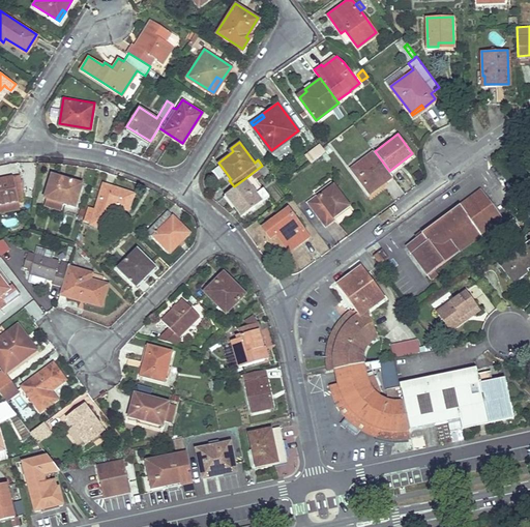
[(319,142),(303,153),(310,162),(325,151),(319,142)]
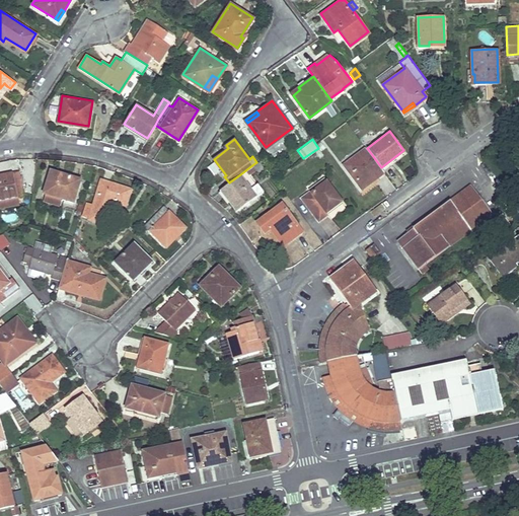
[(381,167),(367,148),(366,146),(344,163),(361,188),(383,171),(381,167)]
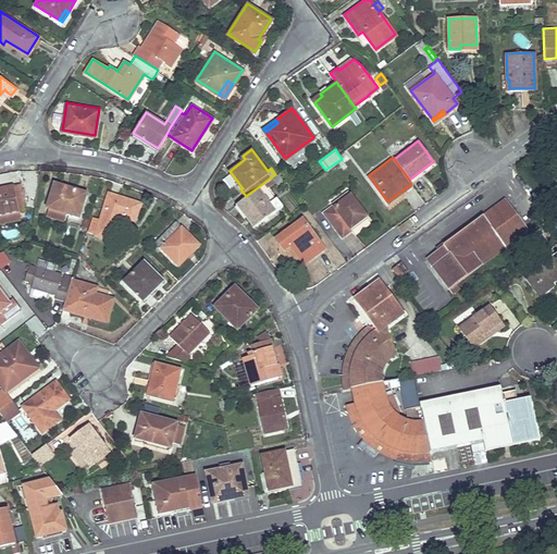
[(0,222),(20,219),(19,210),(25,209),(25,205),(21,182),(0,185),(0,222)]
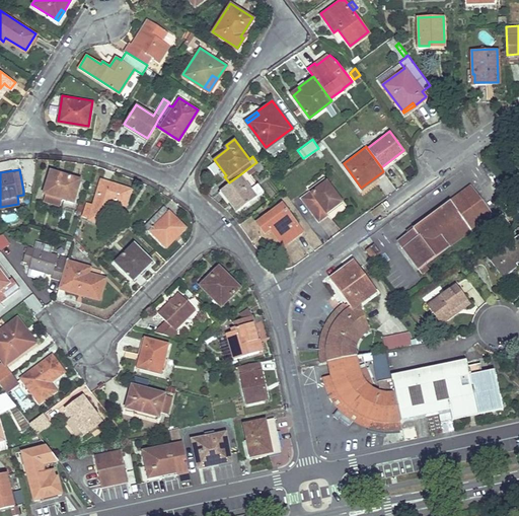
[(59,174),(50,172),(44,192),(46,193),(44,200),(59,204),(61,197),(73,201),(79,178),(59,173),(59,174)]
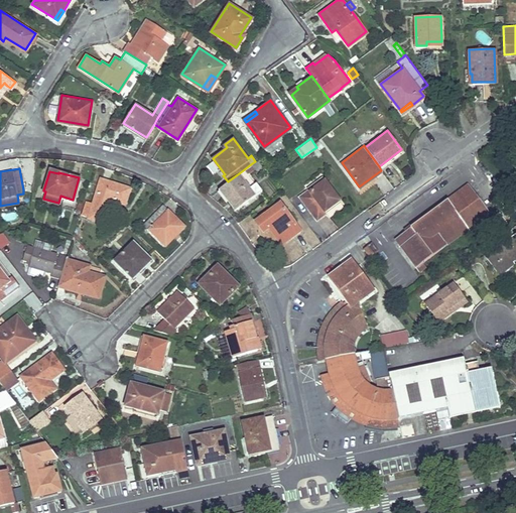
[(249,186),(239,173),(228,181),(221,186),(237,208),(255,195),(259,190),(253,183),(249,186)]
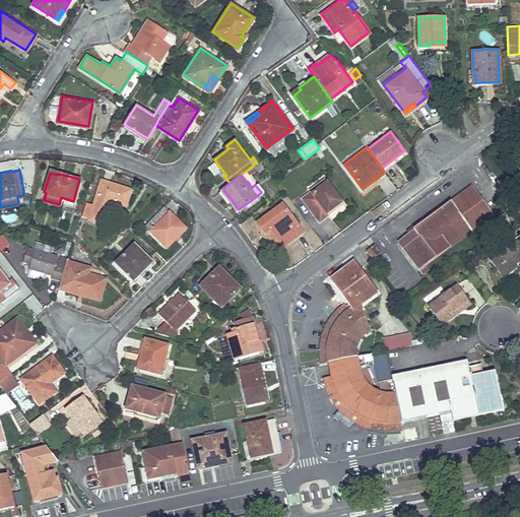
[(327,211),(342,201),(325,178),(310,189),(311,190),(302,197),(319,221),(329,213),(327,211)]
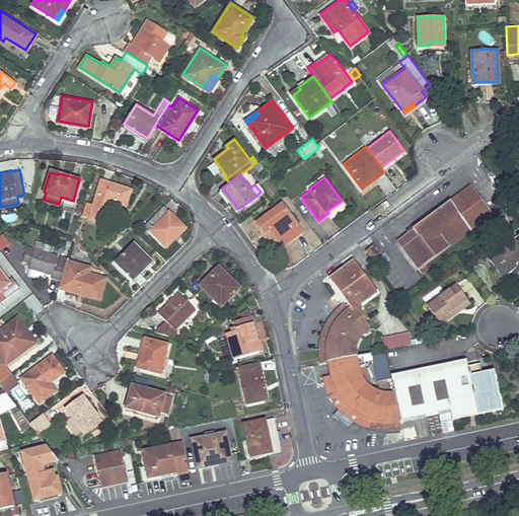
[(130,189),(101,179),(93,204),(86,202),(82,215),(89,217),(88,218),(104,223),(112,200),(125,204),(130,189)]
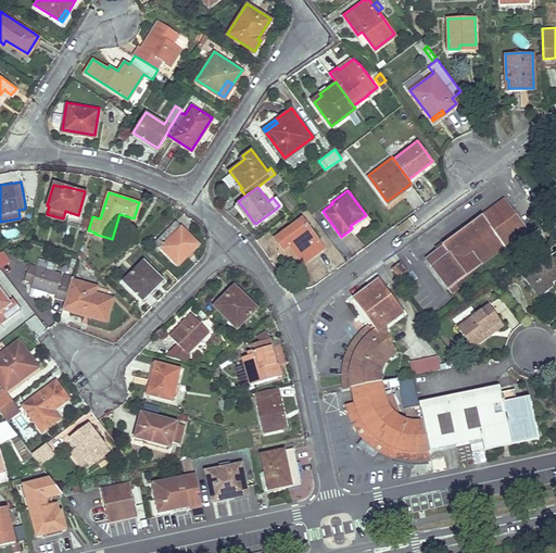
[(447,287),(527,228),(504,197),(425,256),(447,287)]
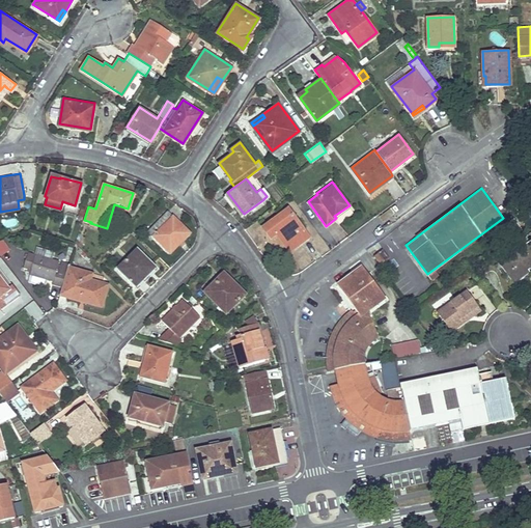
[(227,192),(225,194),(242,216),(244,214),(227,192)]
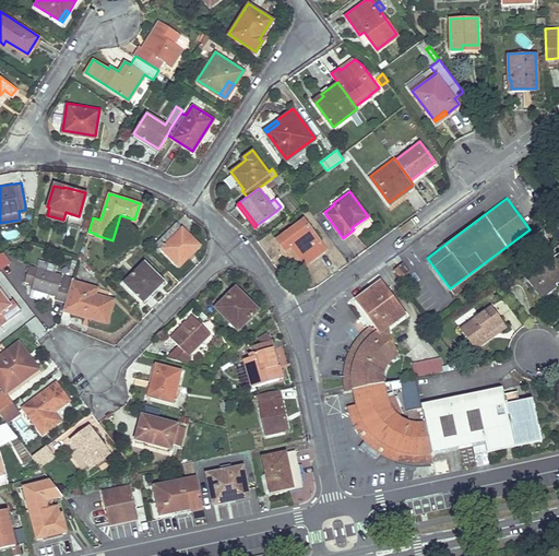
[(277,239),(285,249),(290,245),(305,262),(324,248),(304,219),(277,239)]
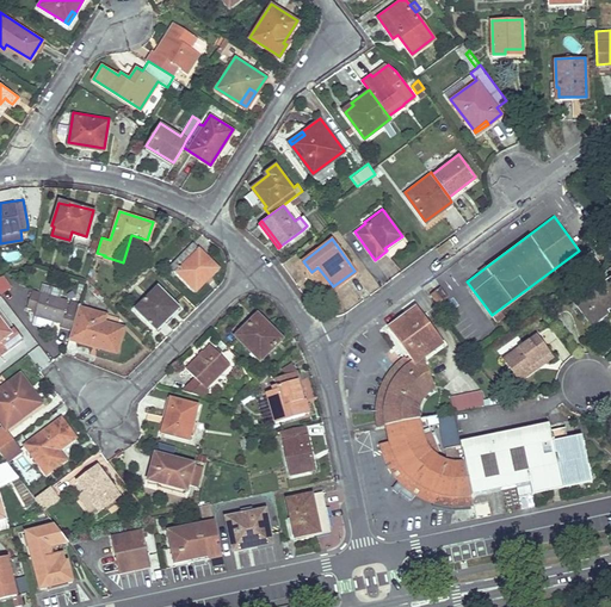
[(192,241),(170,264),(192,285),(204,273),(208,277),(217,266),(192,241)]
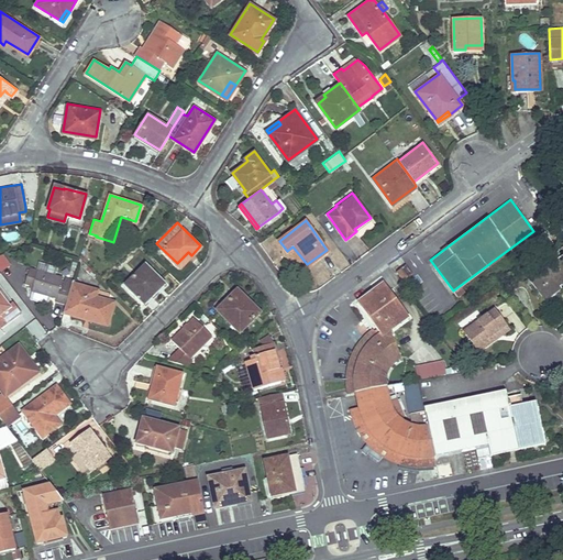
[(0,271),(11,265),(2,251),(0,252),(0,271)]
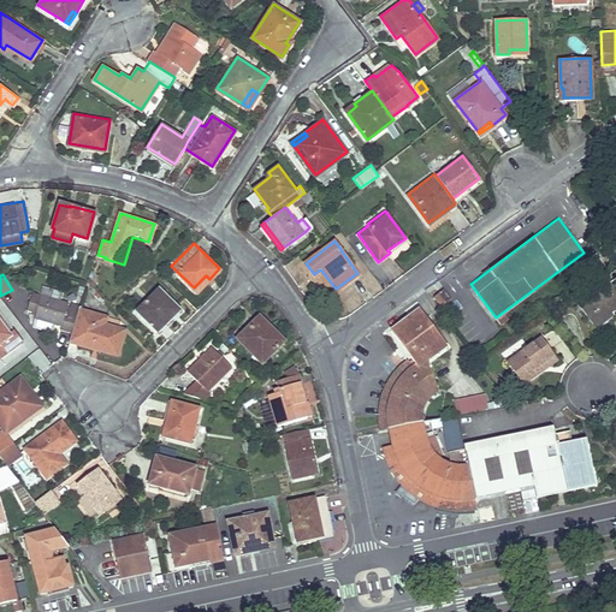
[(615,274),(578,303),(596,327),(615,314),(612,310),(615,307),(615,274)]
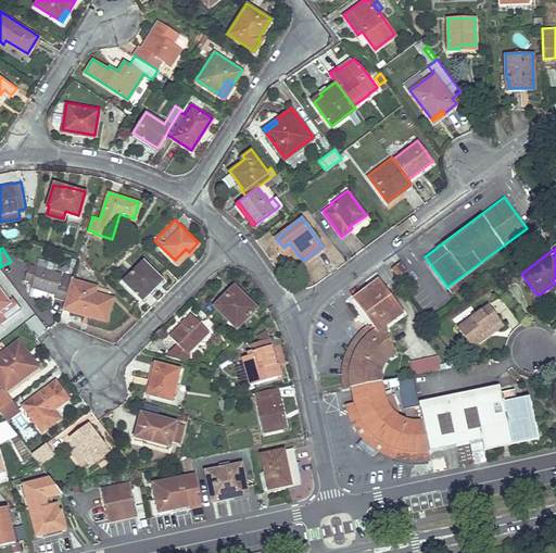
[(186,249),(175,260),(178,263),(189,252),(186,249)]
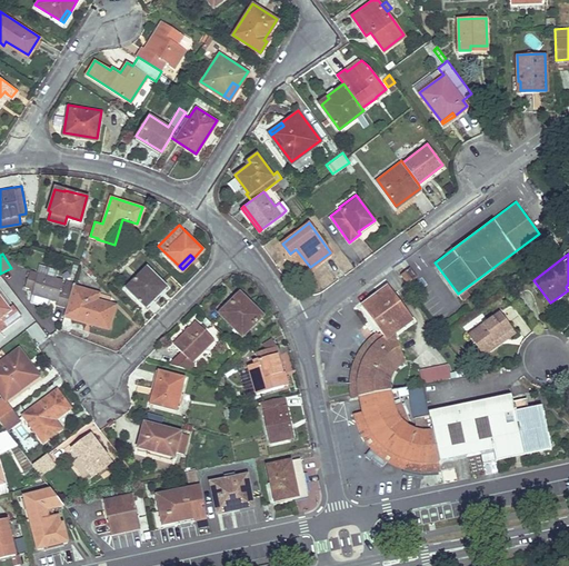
[(147,265),(126,287),(146,307),(156,296),(153,295),(165,284),(147,265)]
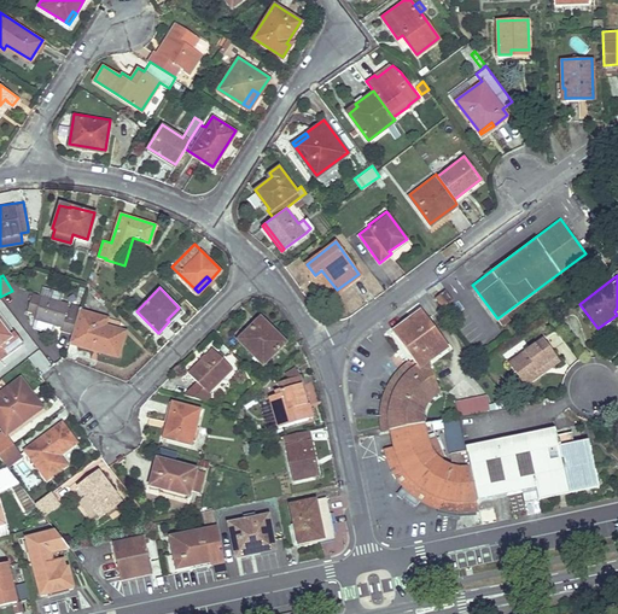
[(447,302),(452,298),(445,288),(435,296),(441,305),(447,302)]
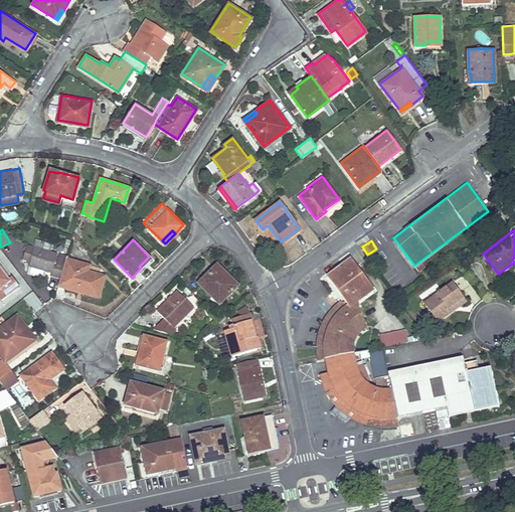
[(23,259),(30,261),(28,265),(50,272),(50,274),(60,277),(65,258),(56,254),(57,251),(34,244),(34,245),(27,243),(23,259)]
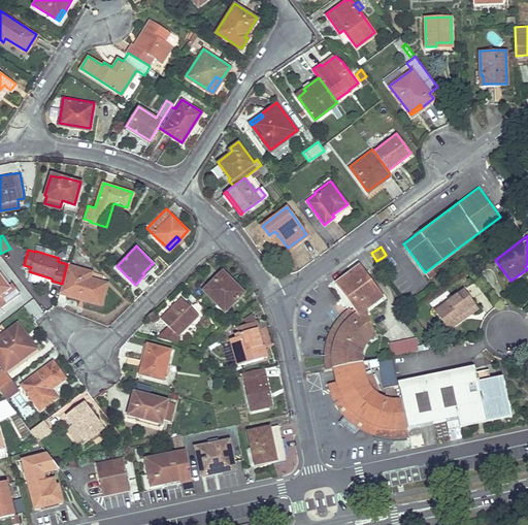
[(153,263),(142,273),(144,274),(155,264),(153,263)]
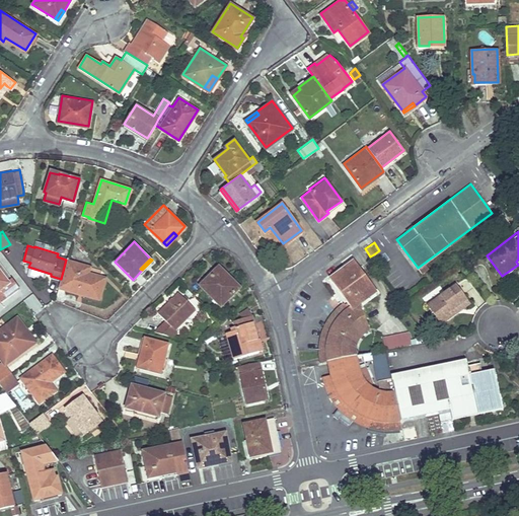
[(351,306),(352,307),(359,302),(376,289),(358,266),(353,259),(328,277),(347,300),(351,306)]
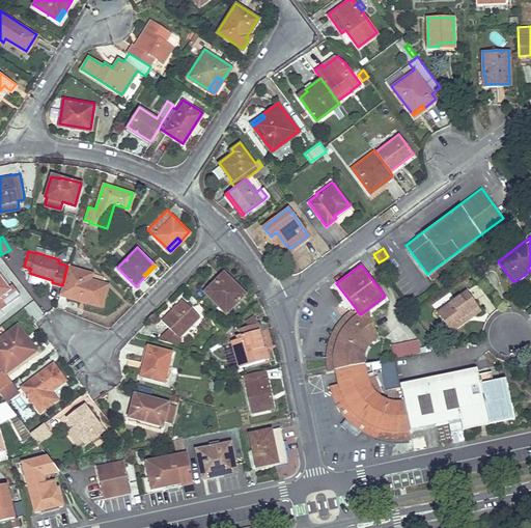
[(91,273),(67,266),(62,285),(60,294),(67,296),(68,293),(85,298),(84,300),(102,305),(107,283),(90,278),(91,273)]
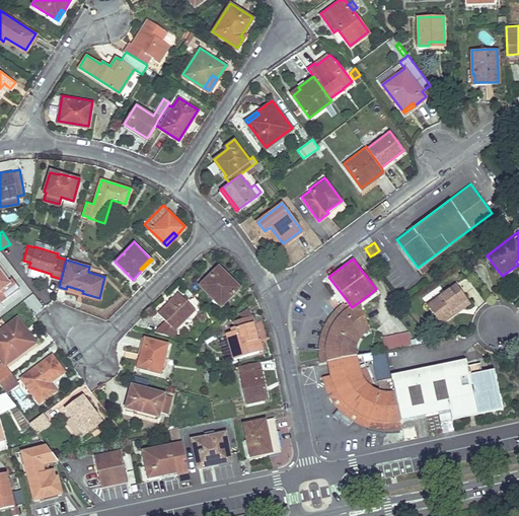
[(218,266),(200,284),(221,305),(239,286),(218,266)]
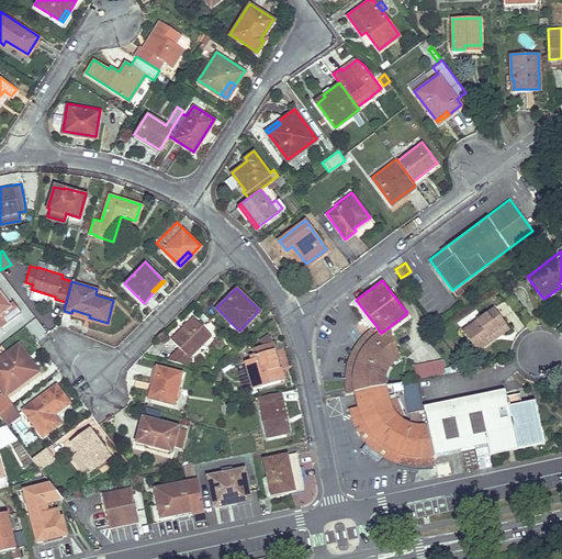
[(0,291),(0,325),(20,311),(13,302),(10,304),(0,291)]
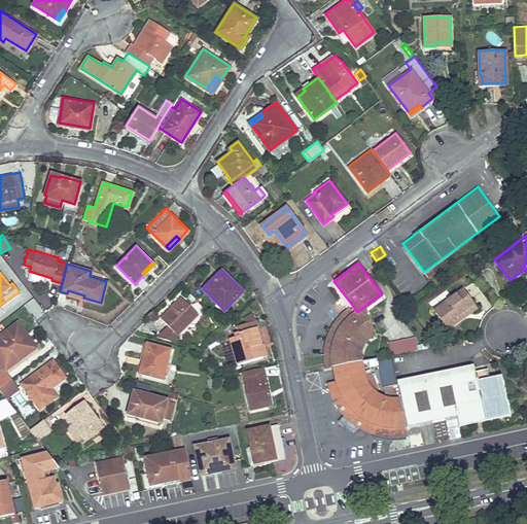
[(458,313),(472,302),(462,288),(434,308),(448,326),(461,317),(458,313)]
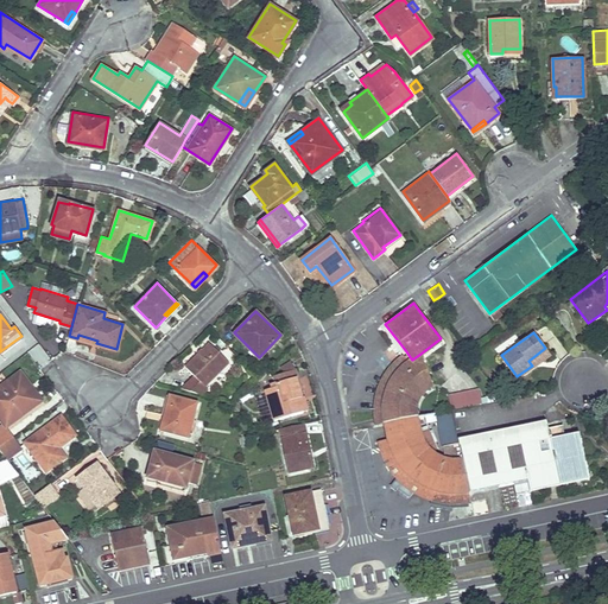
[(210,342),(185,366),(194,374),(181,387),(202,393),(208,387),(204,383),(228,360),(210,342)]
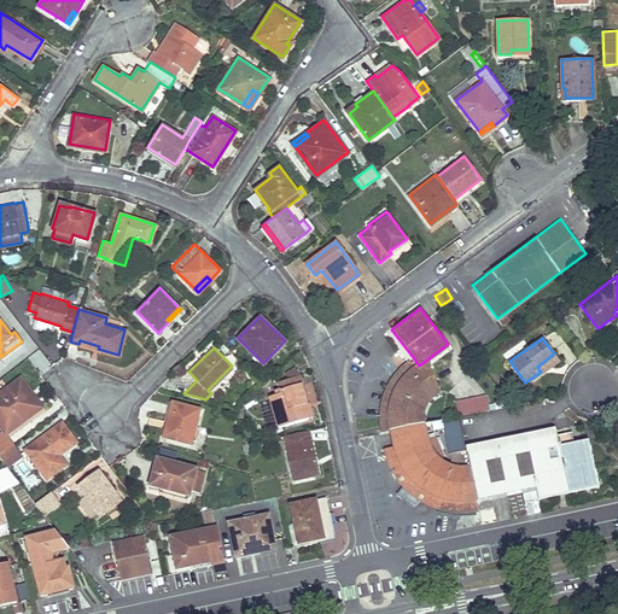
[(40,368),(50,363),(41,349),(31,354),(40,368)]
